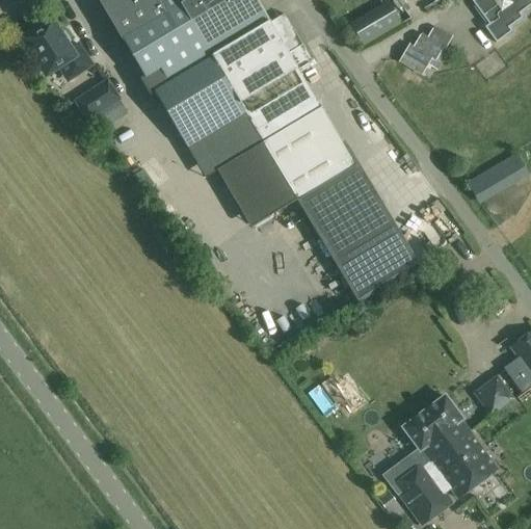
[(264,141),(180,0),(142,0),(101,0),(205,176),(264,141)]
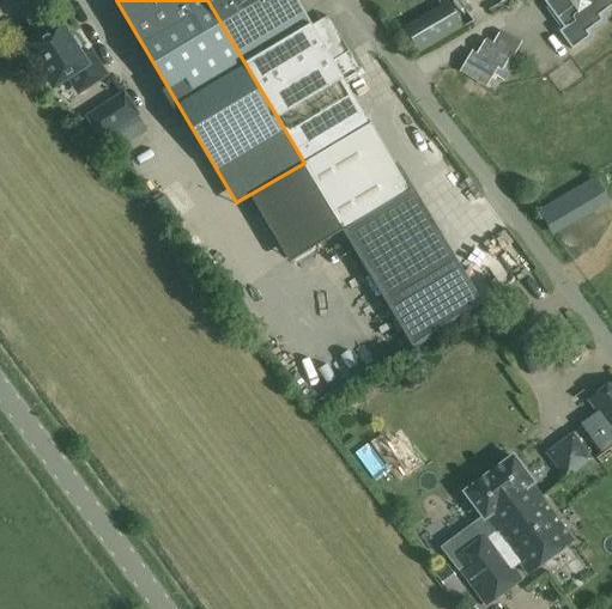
[(207,0),(304,163),(341,227),(410,188),(344,77),(361,66),(329,12),(311,23),(298,0),(207,0)]
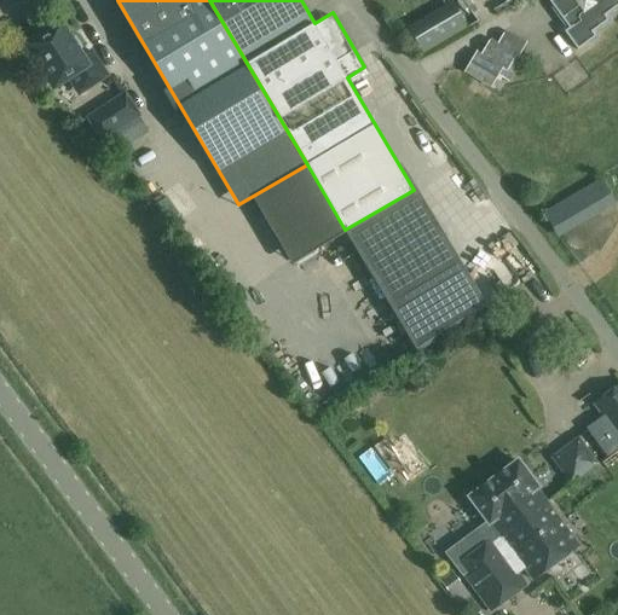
[(452,0),(409,24),(422,48),(468,23),(456,0),(452,0)]
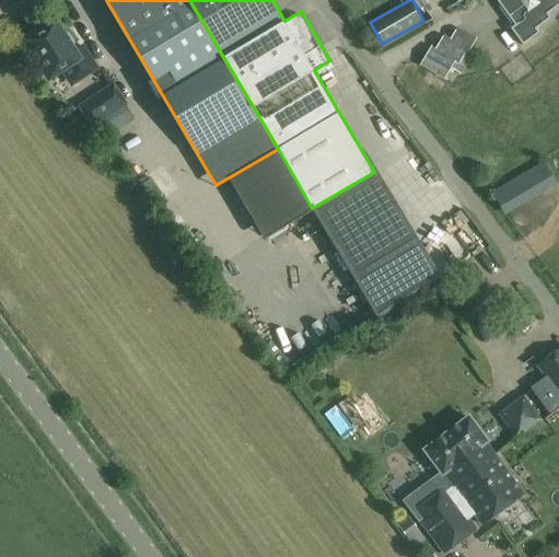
[(499,0),(510,14),(513,11),(519,20),(511,25),(523,42),(539,30),(536,25),(551,15),(548,11),(558,2),(558,0),(499,0)]
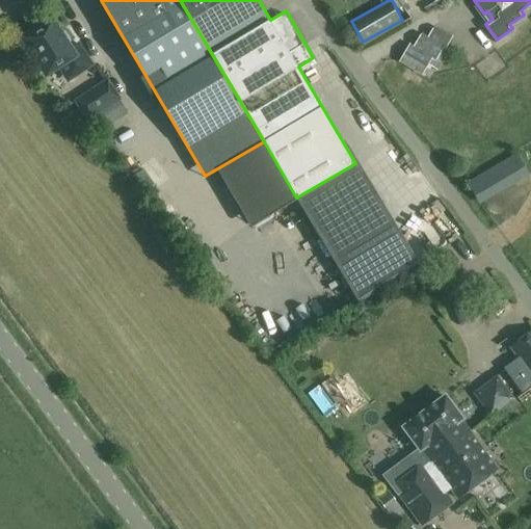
[(33,33),(25,38),(36,56),(32,59),(41,73),(45,70),(47,72),(59,63),(73,75),(93,62),(79,42),(71,47),(68,42),(72,40),(65,29),(60,32),(53,21),(46,25),(42,23),(32,29),(33,33)]
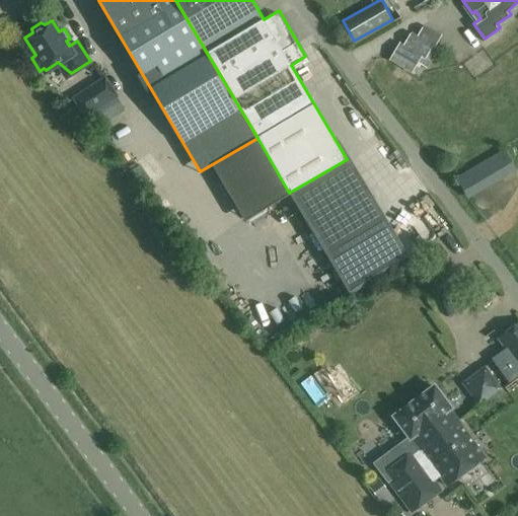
[(425,57),(434,43),(412,29),(403,43),(400,40),(389,58),(413,71),(422,56),(425,57)]
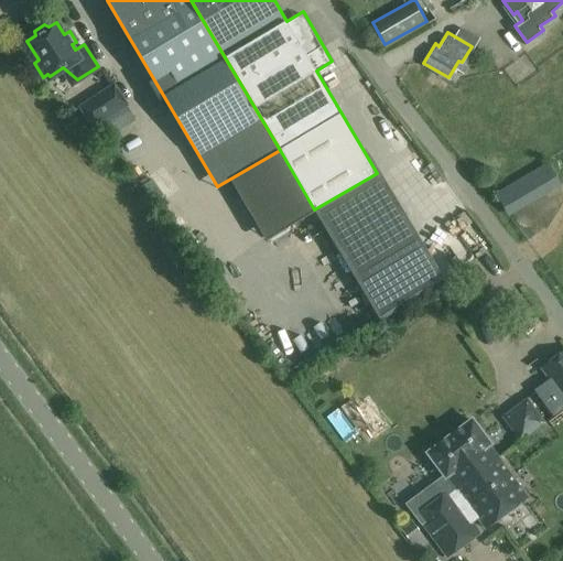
[(94,127),(131,104),(117,81),(79,104),(94,127)]
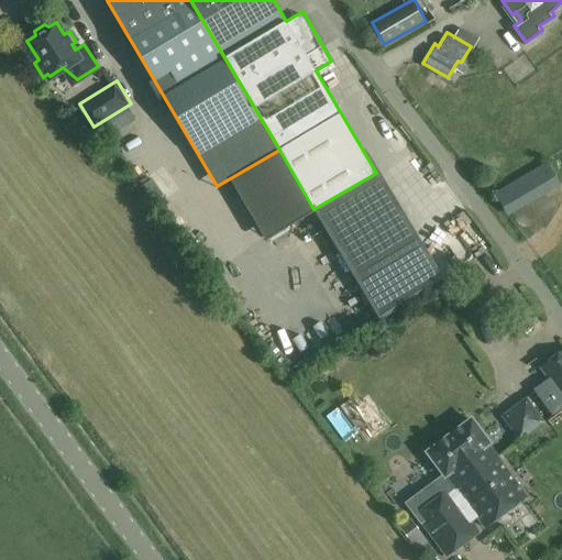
[(547,161),(496,190),(506,208),(557,177),(547,161)]
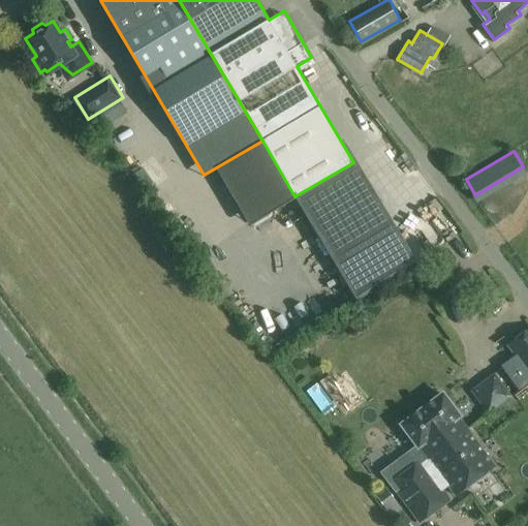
[(353,162),(294,196),(359,302),(417,263),(355,161),(353,162)]
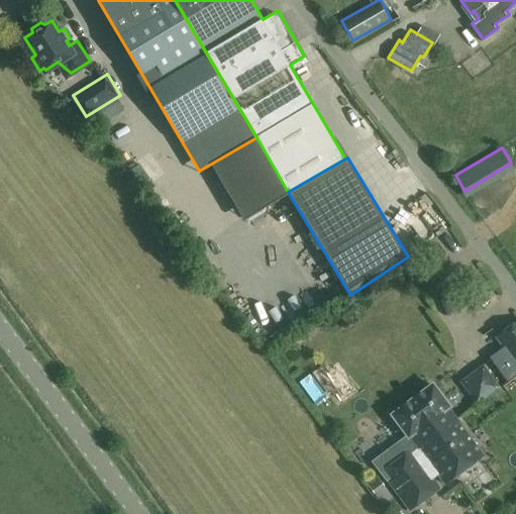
[(131,169),(142,183),(150,177),(140,162),(131,169)]
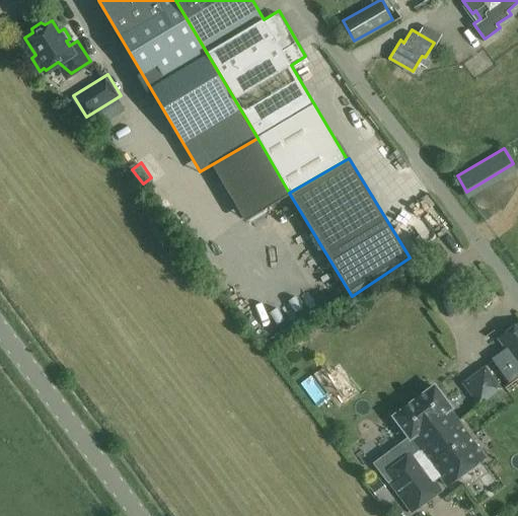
[(517,322),(499,337),(517,363),(517,322)]
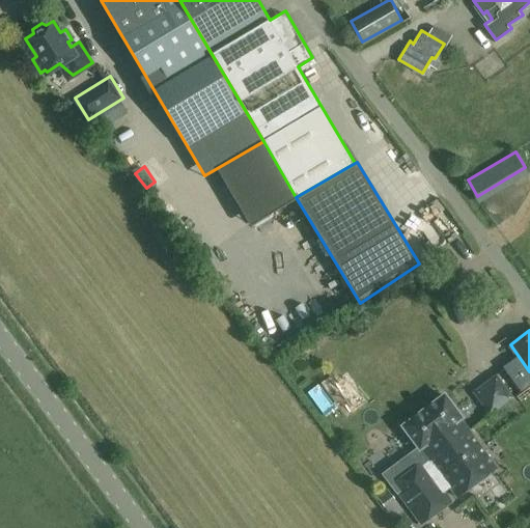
[(486,406),(509,394),(495,365),(472,377),(486,406)]
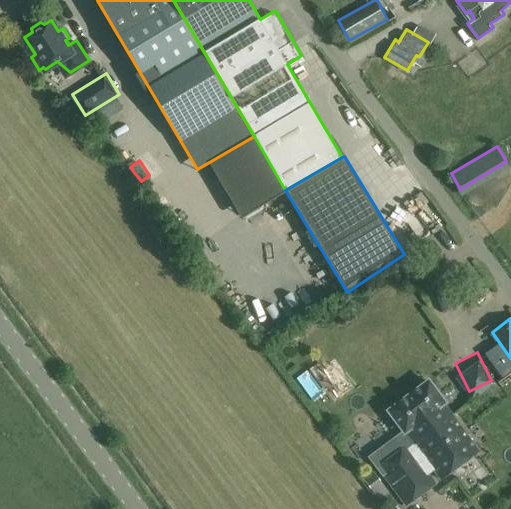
[(405,433),(408,431),(417,444),(410,449),(408,446),(407,447),(397,435),(375,452),(385,464),(382,467),(407,500),(411,496),(415,500),(434,483),(428,473),(435,468),(441,476),(478,448),(445,403),(447,401),(429,377),(387,408),(405,433)]
